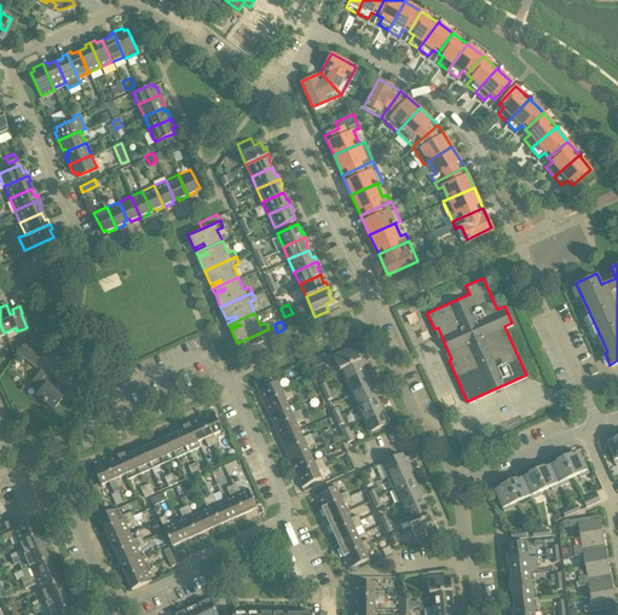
[(269,329),(250,337),(253,343),(271,335),(269,329)]
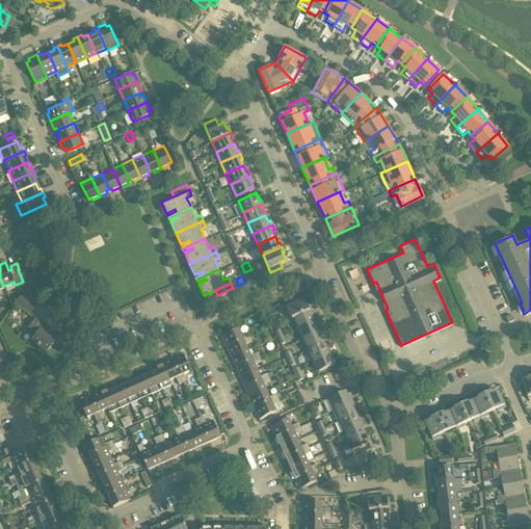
[(14,301),(28,313),(35,302),(22,291),(14,301)]
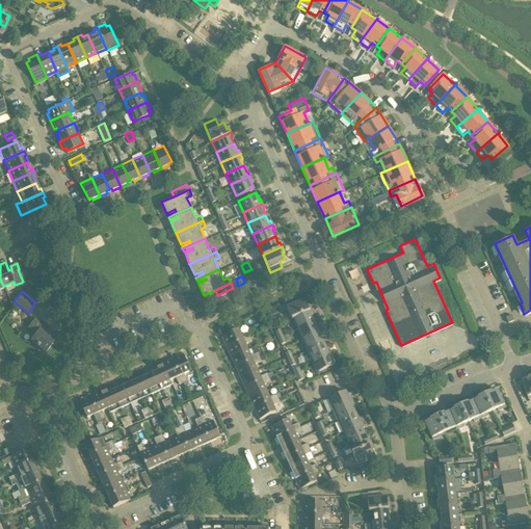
[(291,316),(311,308),(309,303),(307,305),(303,297),(298,299),(295,294),(284,299),(291,316)]
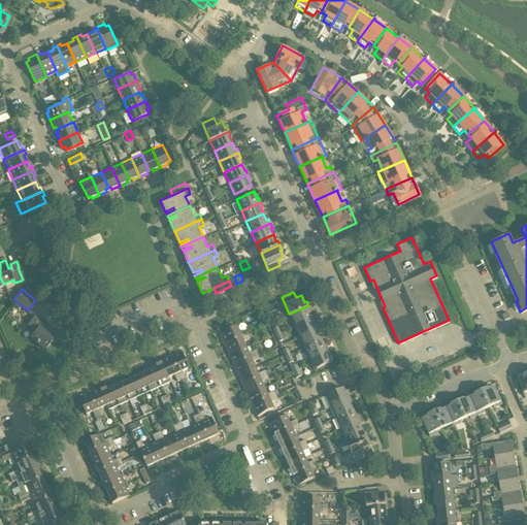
[(275,300),(269,303),(272,310),(278,307),(275,300)]
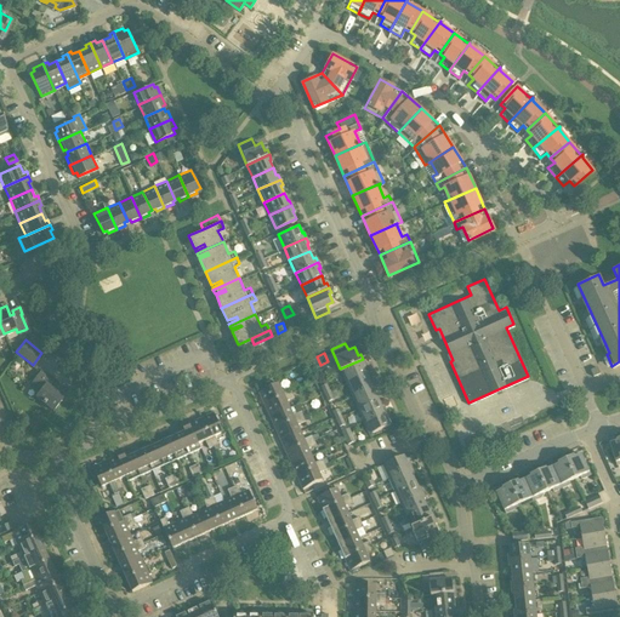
[(363,359),(340,369),(346,382),(367,372),(363,365),(365,364),(363,359)]
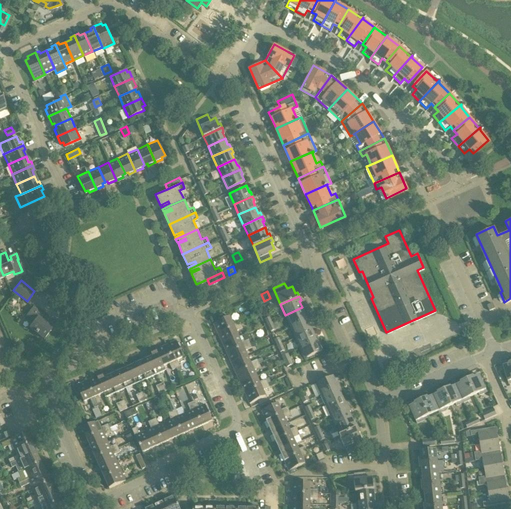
[(10,297),(7,301),(11,305),(15,300),(10,297)]
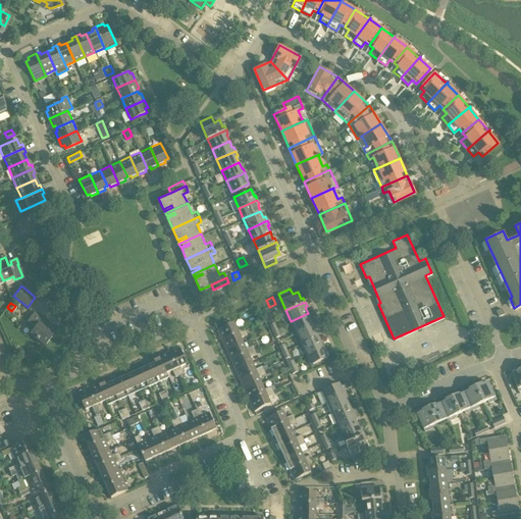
[(43,344),(52,332),(40,323),(43,319),(33,311),(25,320),(33,326),(29,331),(43,344)]
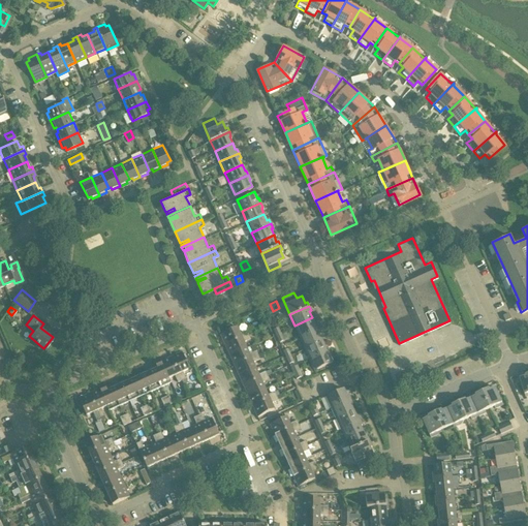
[(312,317),(294,326),(300,336),(318,328),(316,323),(315,323),(312,317)]
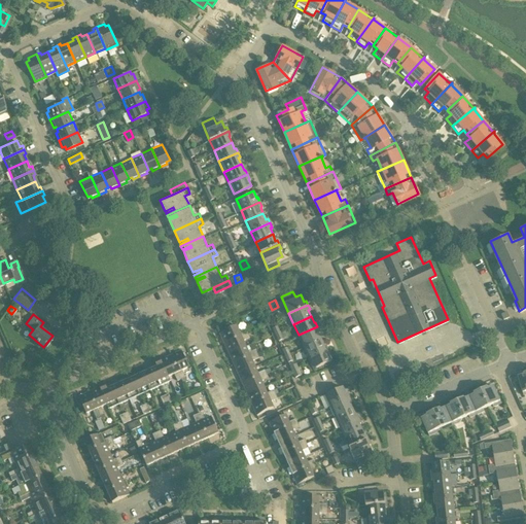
[(223,342),(247,332),(245,327),(239,330),(236,323),(219,332),(223,342)]
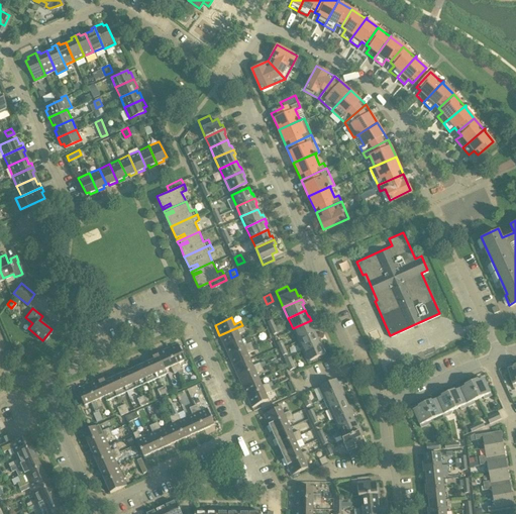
[(313,324),(311,320),(293,328),(297,339),(314,331),(312,325),(313,324)]
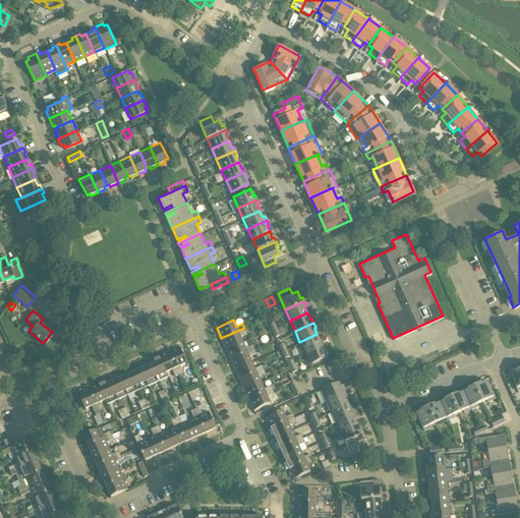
[(246,332),(244,328),(221,338),(226,348),(242,340),(239,335),(246,332)]
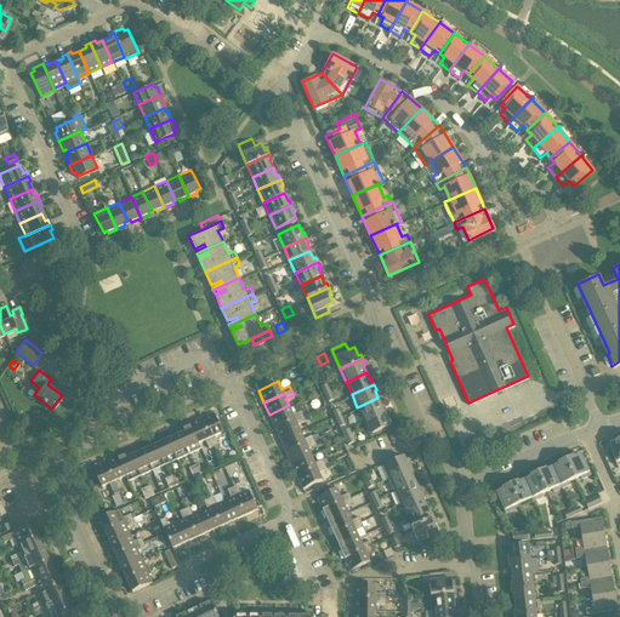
[(381,405),(377,398),(357,407),(363,420),(386,410),(384,404),(381,405)]
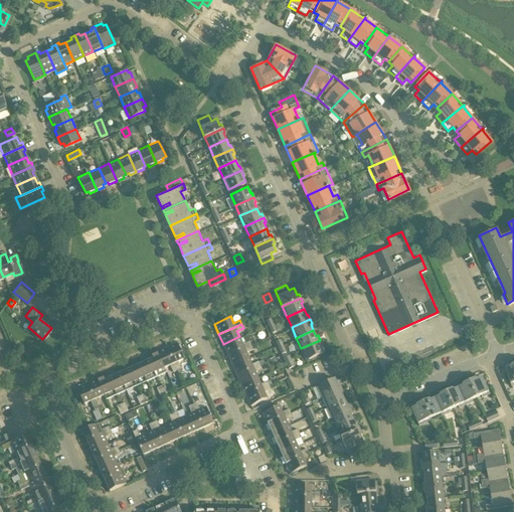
[(239,336),(223,344),(227,354),(250,343),(248,339),(242,342),(239,336)]
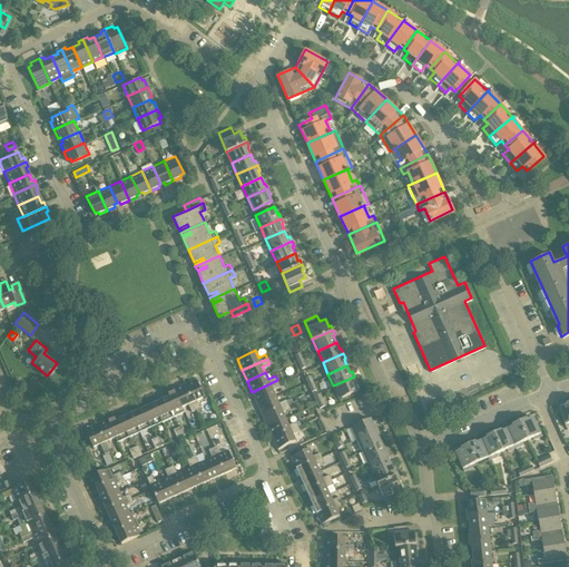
[(354,377),(333,385),(339,398),(350,392),(352,393),(355,392),(355,390),(357,389),(354,382),(356,381),(354,377)]
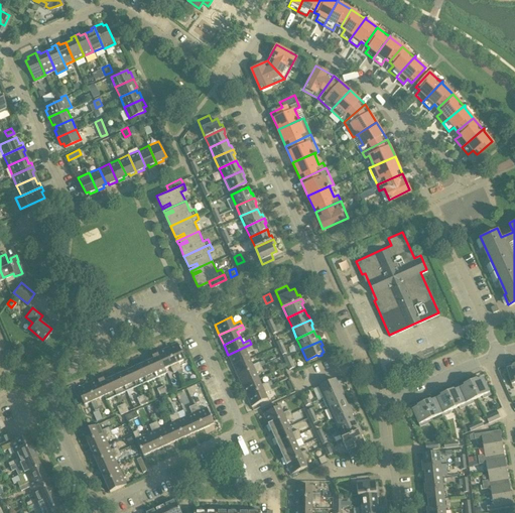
[(176,342),(166,346),(176,369),(180,367),(177,361),(183,358),(176,342)]
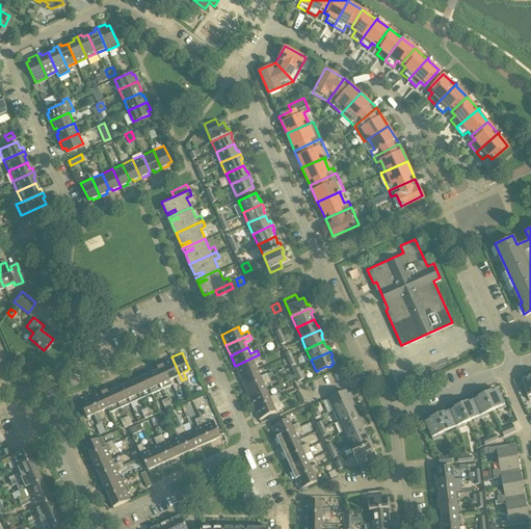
[(259,354),(235,366),(240,375),(257,368),(254,362),(261,359),(259,354)]
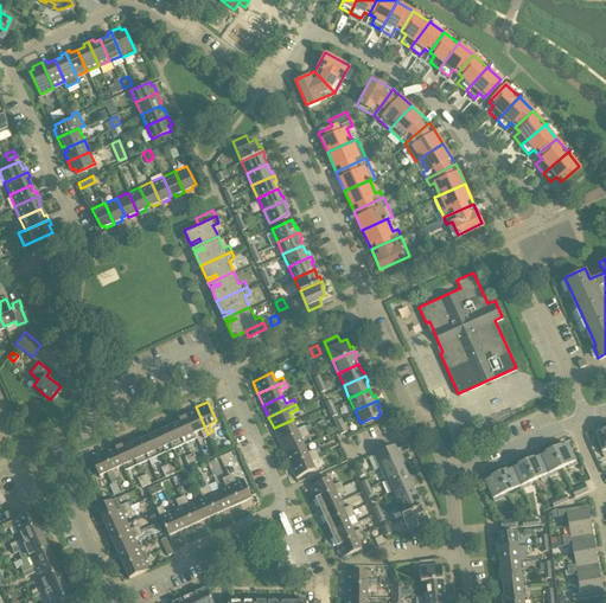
[(203,436),(208,434),(196,406),(184,411),(193,431),(199,428),(203,436)]
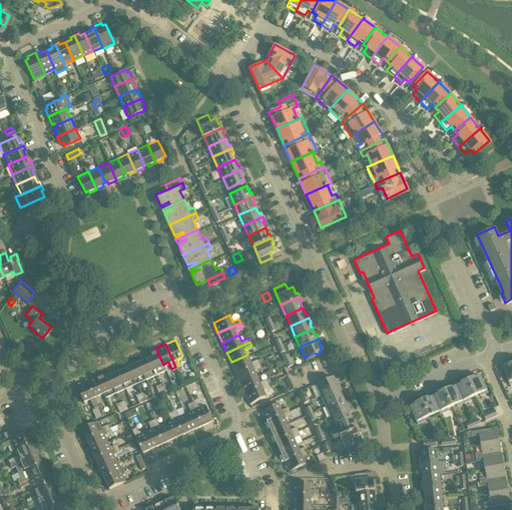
[(151,356),(147,357),(155,374),(165,369),(163,365),(155,348),(155,349),(153,345),(148,347),(151,356)]
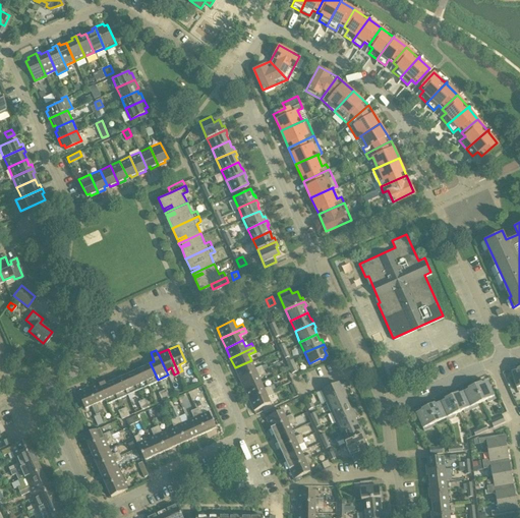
[(291,371),(297,368),(292,357),(286,360),(291,371)]
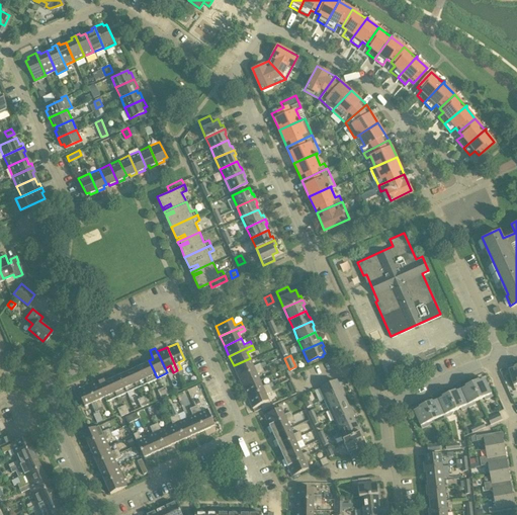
[(250,358),(234,365),(238,375),(261,365),(259,361),(252,364),(250,358)]
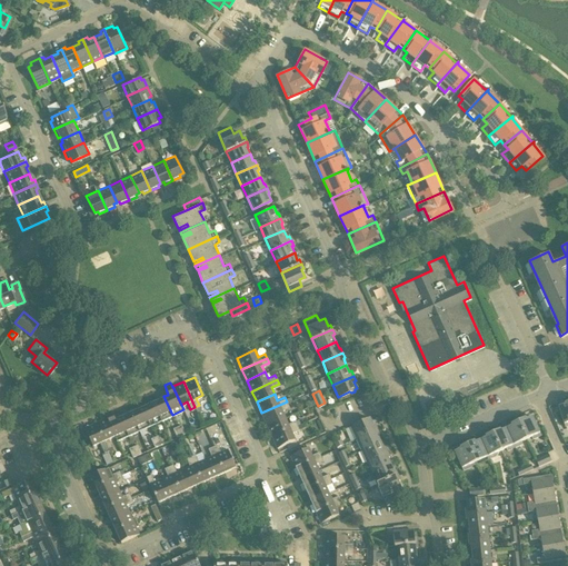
[(163,396),(152,401),(161,419),(172,415),(163,396)]
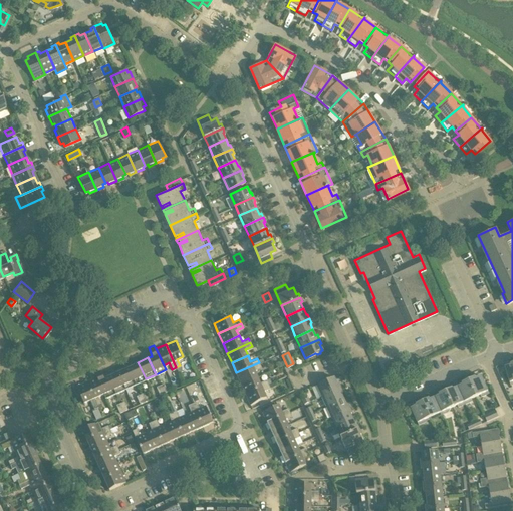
[(512,360),(510,362),(510,363),(504,365),(509,384),(512,381),(512,360)]
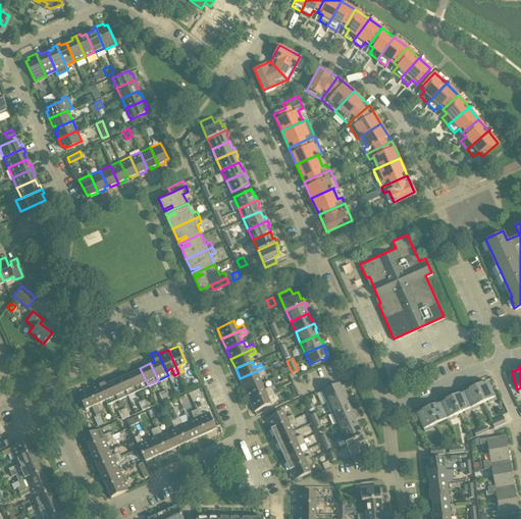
[(148,384),(140,368),(129,373),(138,390),(148,384)]
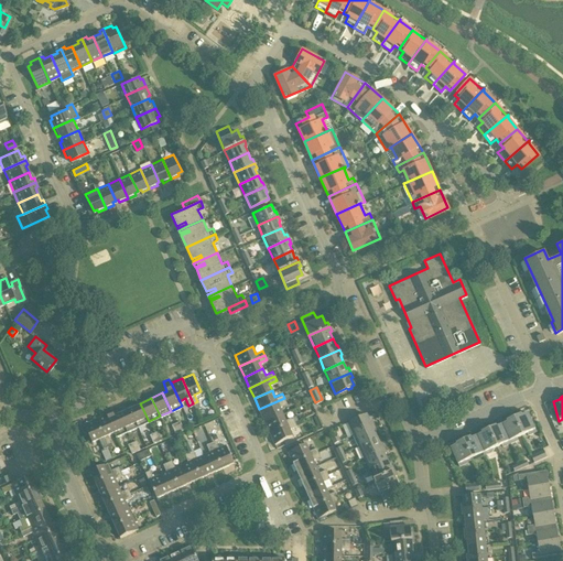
[(287,402),(284,398),(259,409),(264,420),(282,412),(279,406),(287,402)]
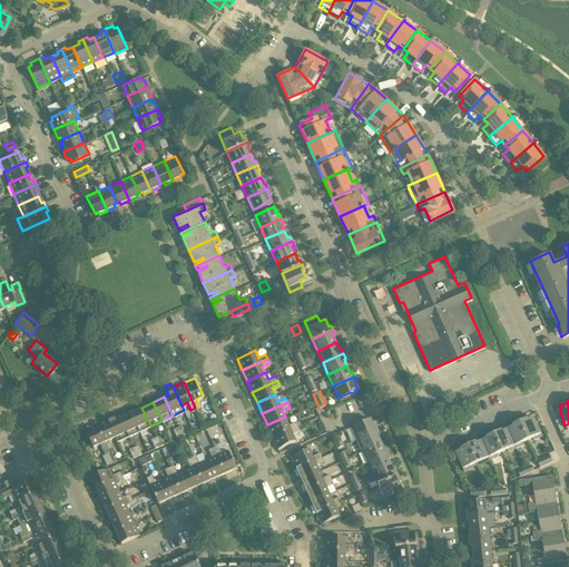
[(141,408),(130,412),(138,430),(150,426),(141,408)]
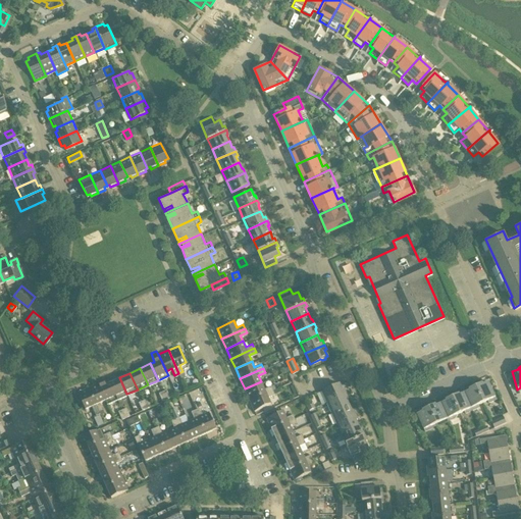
[(116,399),(109,382),(105,384),(101,375),(96,378),(98,382),(97,382),(104,399),(106,403),(116,399)]
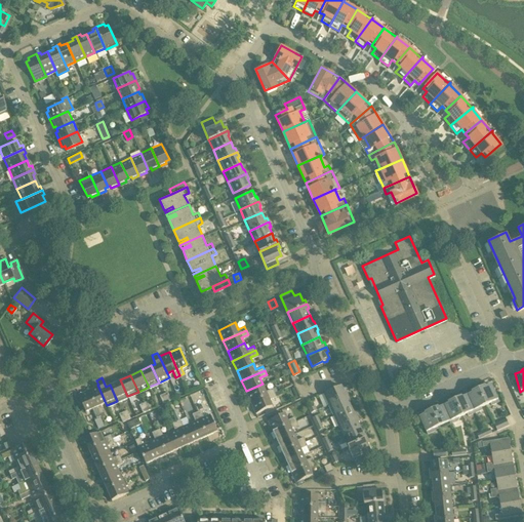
[(120,379),(110,385),(117,401),(127,396),(120,379)]
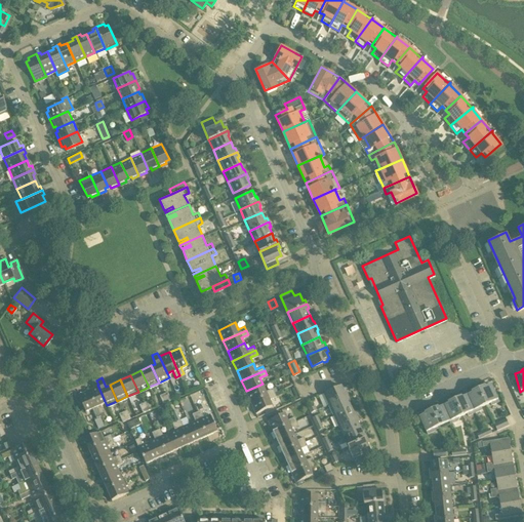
[(478,387),(485,403),(489,401),(490,403),(498,400),(490,383),(484,385),(484,384),(478,387)]
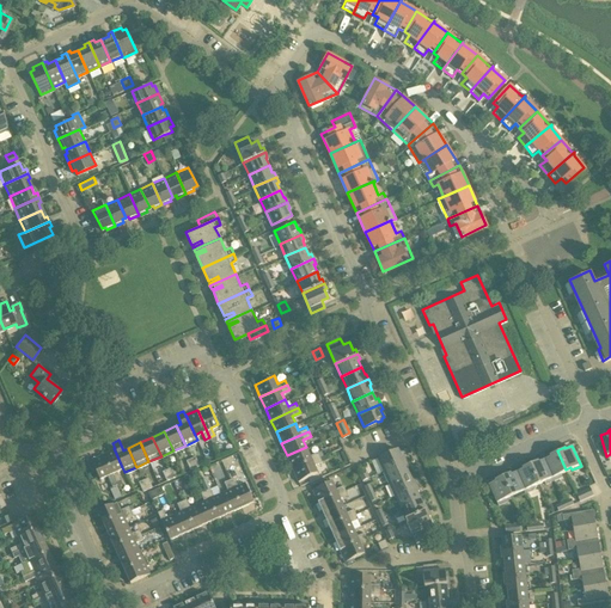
[(309,454),(306,447),(287,455),(292,467),(319,455),(317,450),(309,454)]
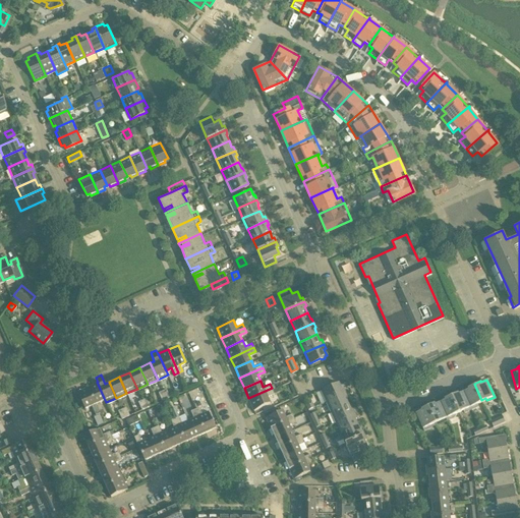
[(326,400),(345,391),(343,387),(341,388),(338,381),(321,389),(326,400)]
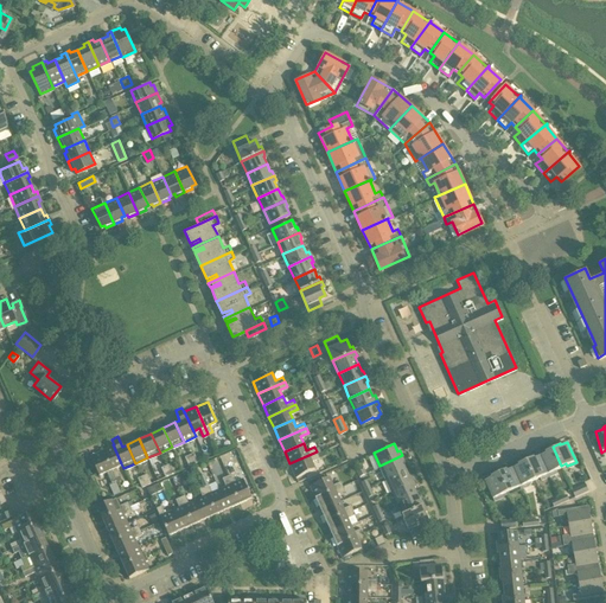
[(121,463),(113,444),(102,449),(114,476),(119,474),(115,467),(121,463)]
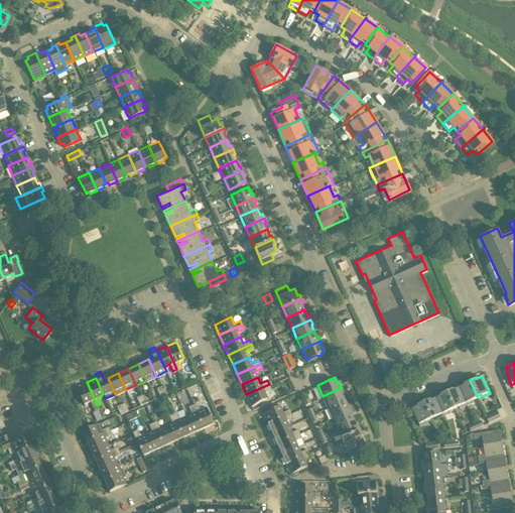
[(477,396),(470,380),(463,383),(464,384),(459,386),(466,403),(473,400),(472,398),(477,396)]
